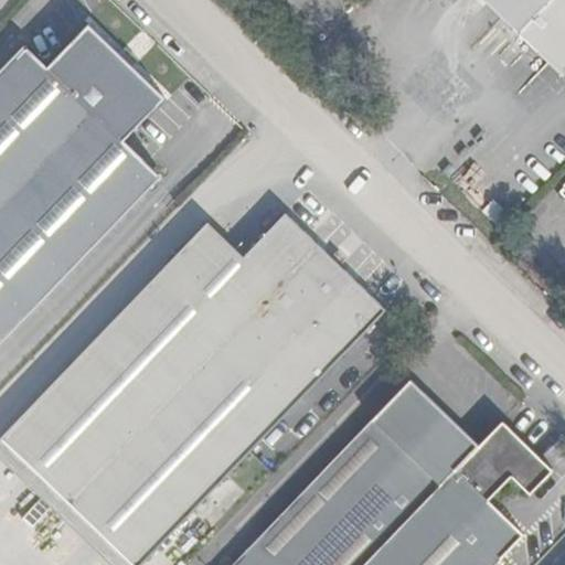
[(564,0),(482,0),(564,77),(564,75),(564,0)]
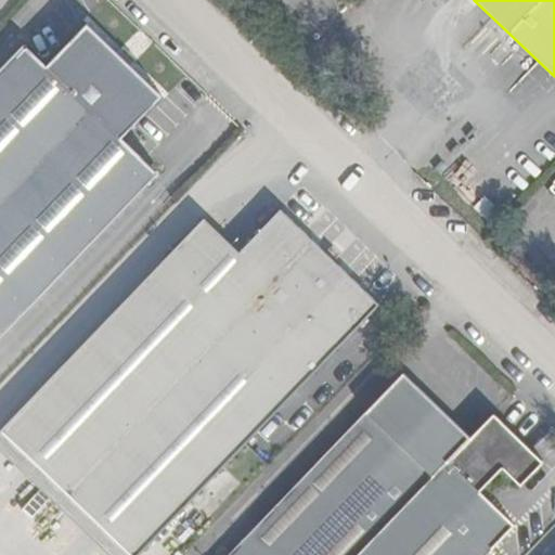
[(23,47),(0,71),(0,333),(155,172),(118,138),(158,97),(84,26),(43,66),(23,47)]
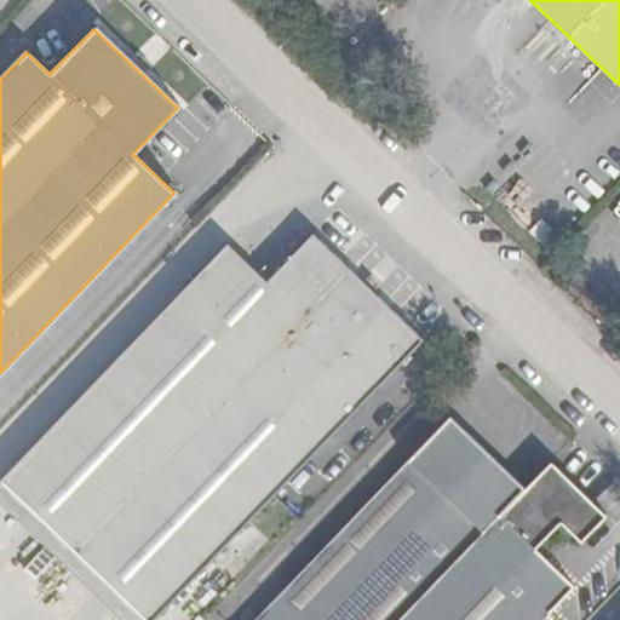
[(313,237),(267,283),(228,247),(0,483),(0,596),(24,619),(148,619),(420,340),(313,237)]
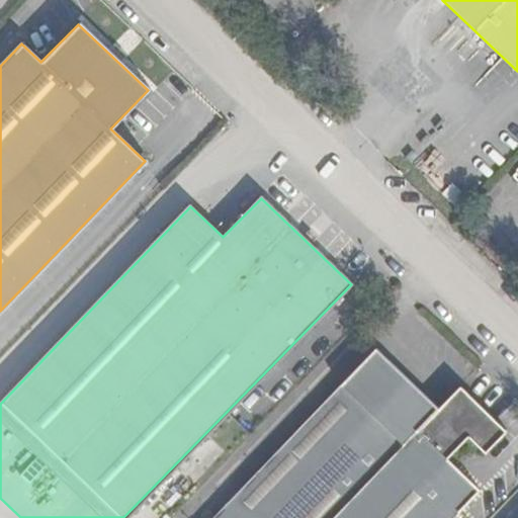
[(331,517),(437,409),(375,349),(211,517),(331,517)]
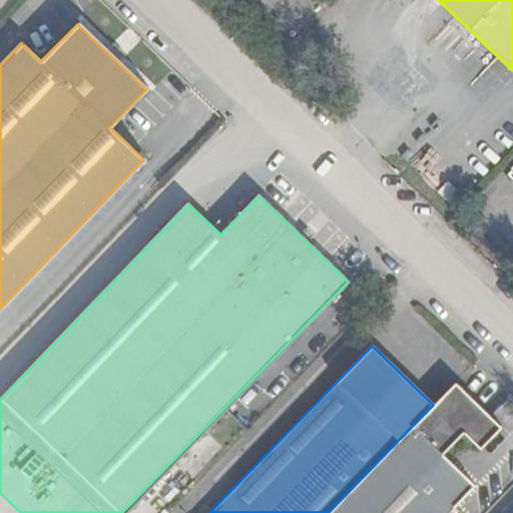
[(328,512),(447,512),(474,486),(444,459),(467,435),(484,451),(505,429),(455,382),(433,405),(328,512)]
